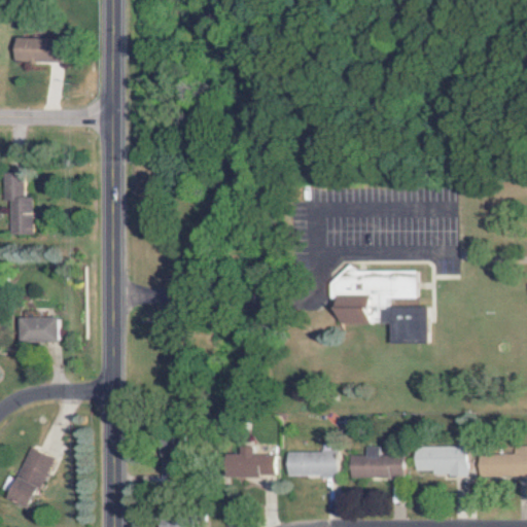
[(60,63),(61,39),(12,37),(11,61),(60,63)]
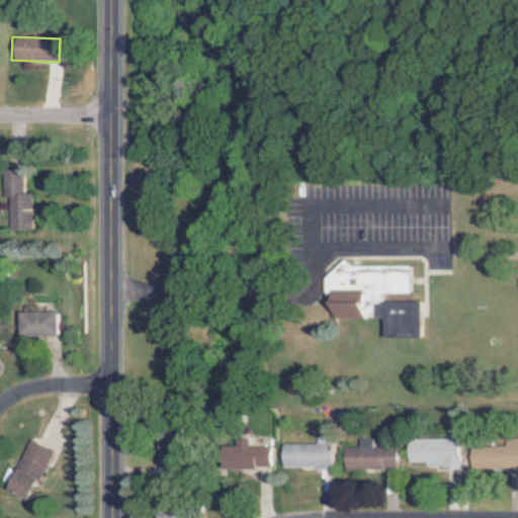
[(9,197),(9,230),(32,230),(32,193),(22,193),(21,170),(2,170),(2,197),(9,197)]
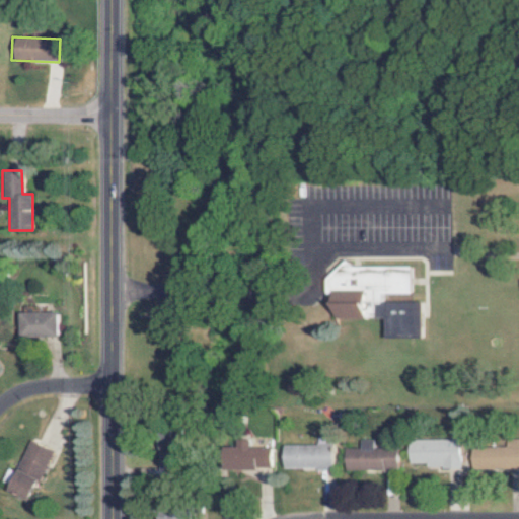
[(419,302),(379,302),(379,293),(409,293),(409,272),(371,272),(371,268),(325,267),(325,293),(334,293),(334,317),(382,317),(382,337),(419,337),(419,302)]
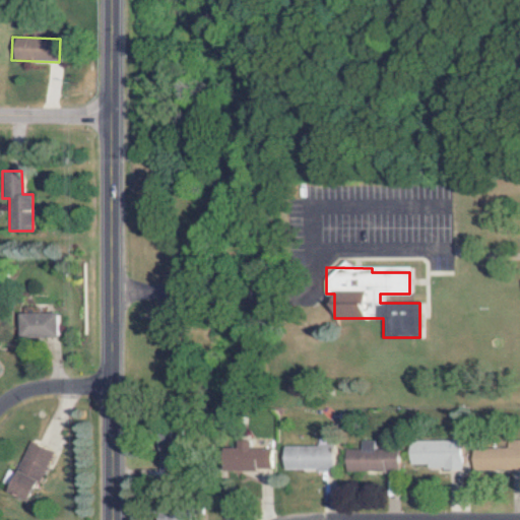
[(57,337),(57,313),(18,314),(18,338),(57,337)]
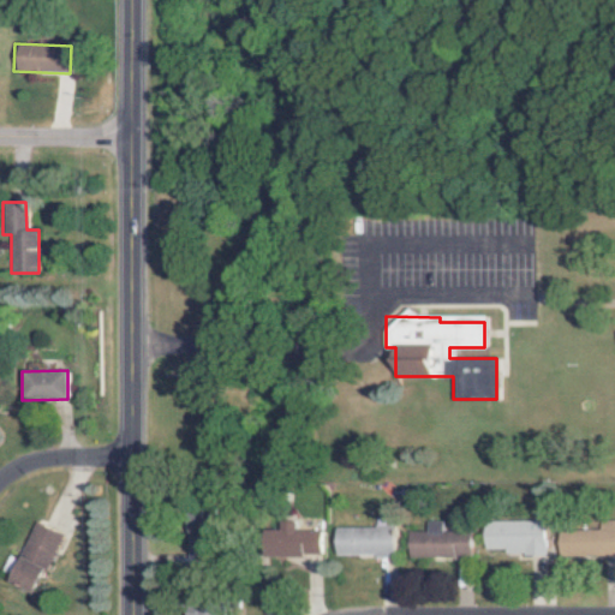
[(595,531),(555,531),(555,556),(614,555),(614,548),(614,519),(595,520),(595,531)]
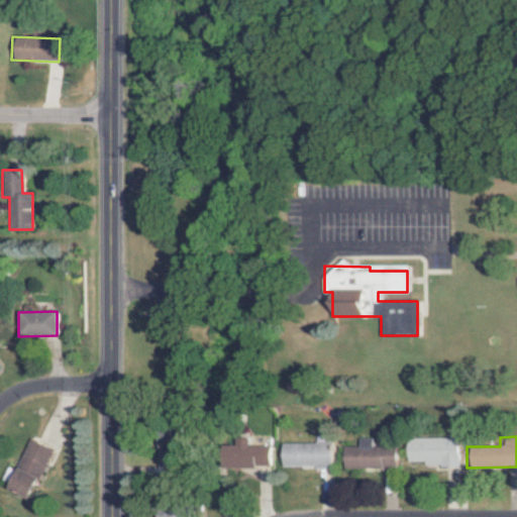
[(268,468),(268,445),(244,445),(245,437),(232,437),(232,444),(223,444),(223,467),(268,468)]
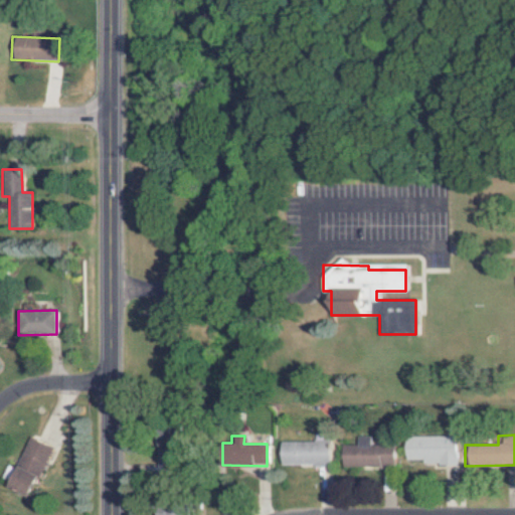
[(453,463),(454,437),(403,436),(402,462),(453,463)]
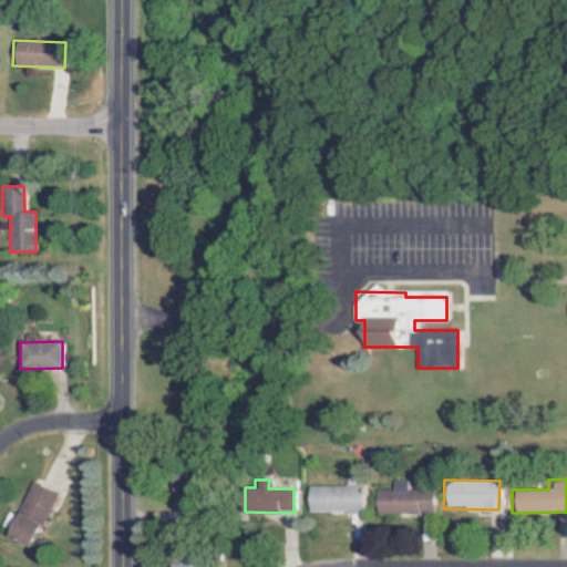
[(374,490),(374,513),(431,512),(431,487),(405,488),(404,481),(389,481),(389,490),(374,490)]
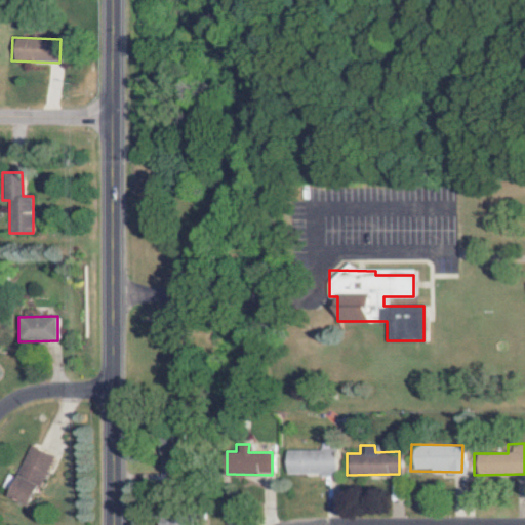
[(28,508),(47,454),(25,446),(4,498),(28,508)]
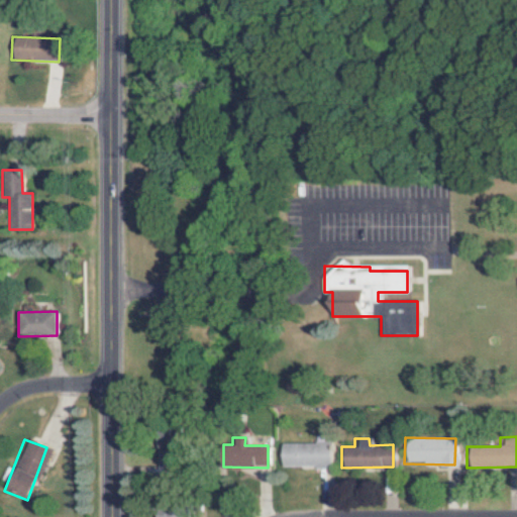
[(329,442),(280,443),(281,467),(330,467),(329,442)]
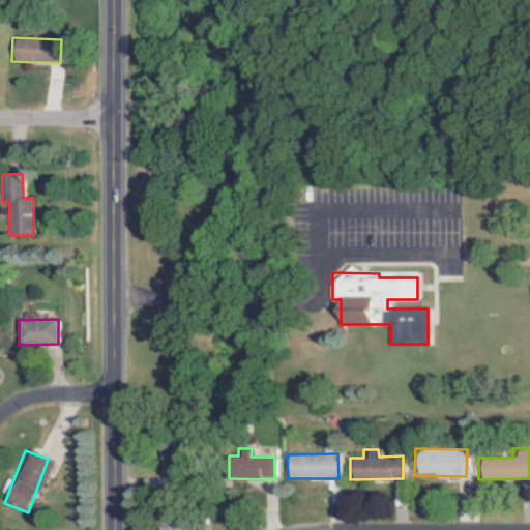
[(157,529),(186,529),(186,521),(171,522),(171,529),(157,529)]
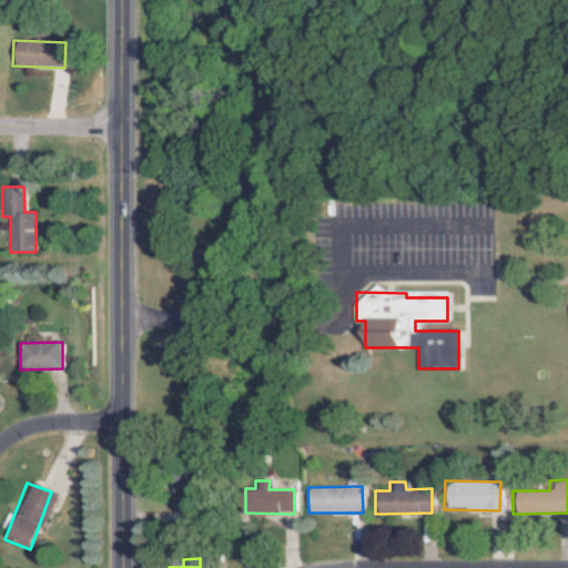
All buildings are outlined.
